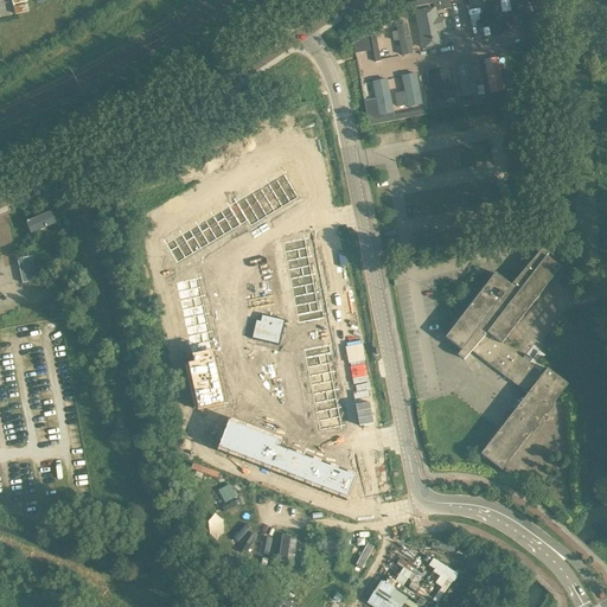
[(439,0),(440,2),(433,4),(434,7),(436,6),(438,11),(451,8),(449,0),(439,0)]
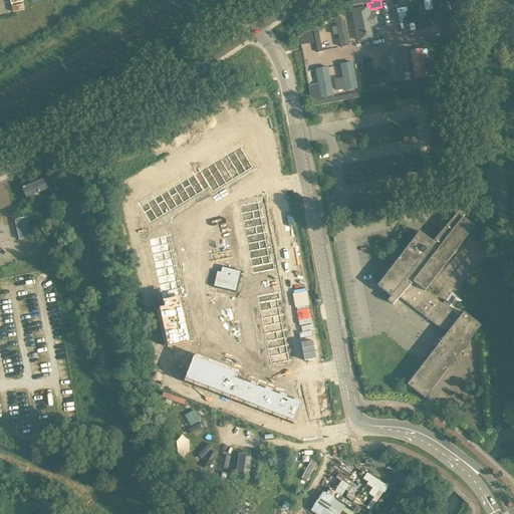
[(429,0),(423,1),(426,15),(431,14),(429,0)]
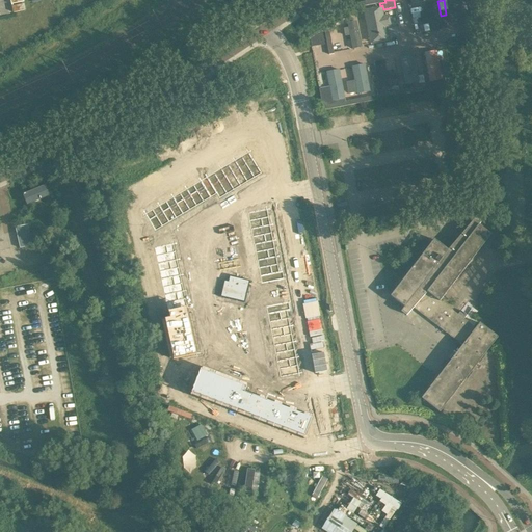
[(24,4),(11,6),(14,12),(26,10),(24,4)]
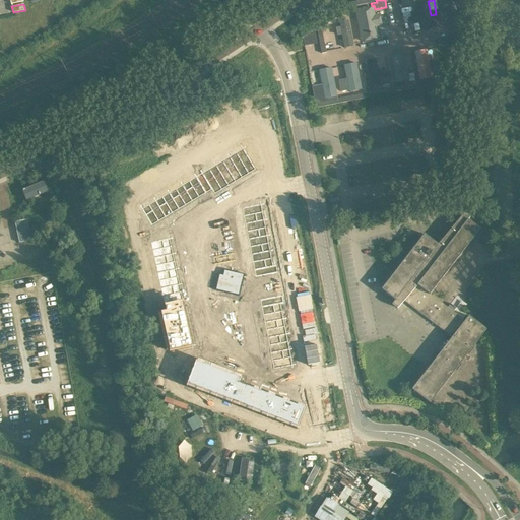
[(321,53),(326,53),(321,30),(317,31),(321,53)]
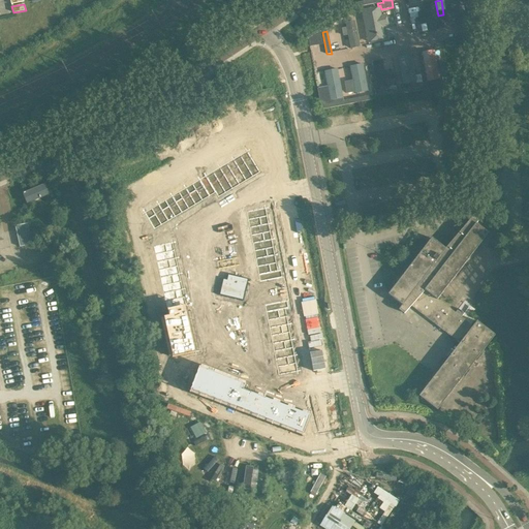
[(309,39),(310,44),(322,42),(320,32),(309,39)]
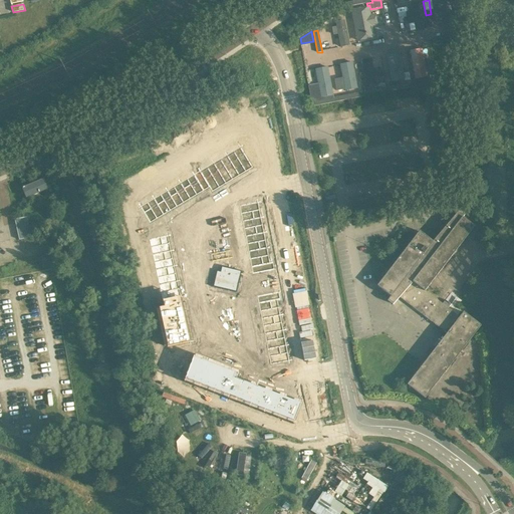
[(413,87),(437,82),(437,77),(412,82),(413,87)]
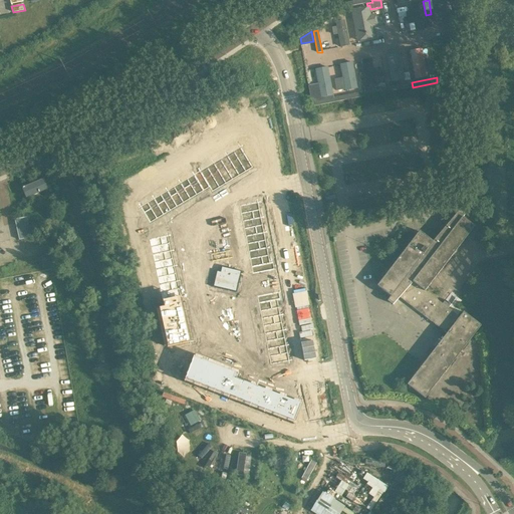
[(412,82),(387,87),(388,91),(413,87),(412,82)]
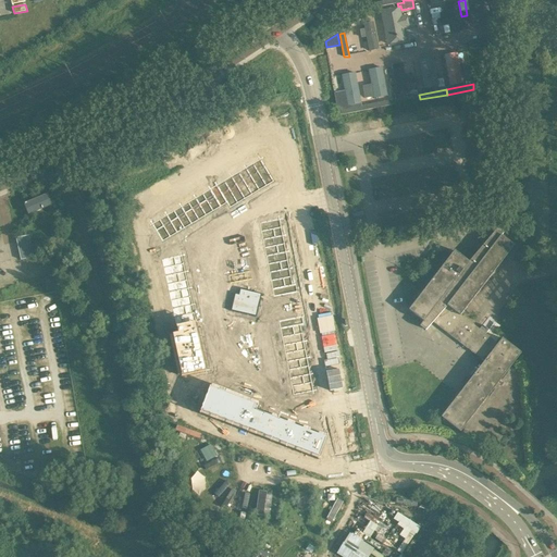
[(393,100),(393,104),(420,99),(419,95),(393,100)]
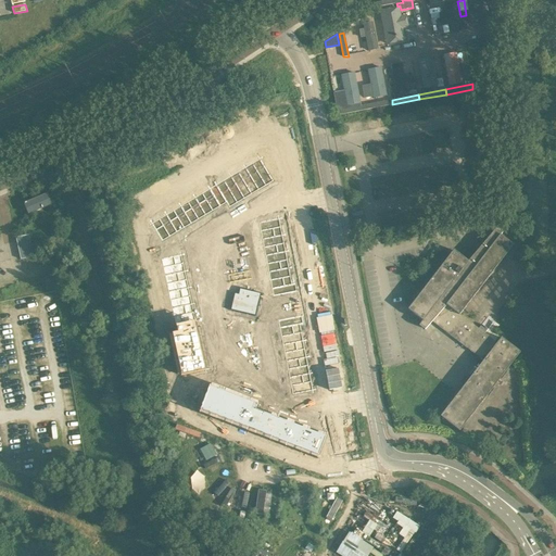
[(392,100),(365,104),(366,110),(392,104),(392,100)]
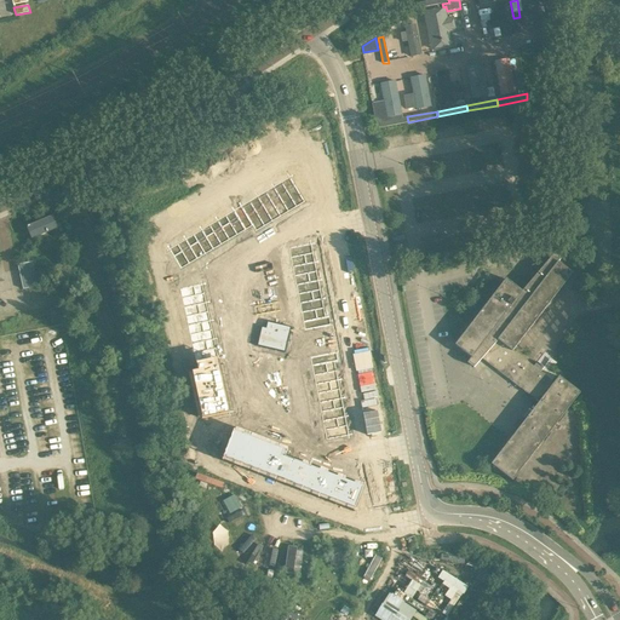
[(378,128),(408,122),(407,116),(402,118),(377,122),(378,126),(378,128)]
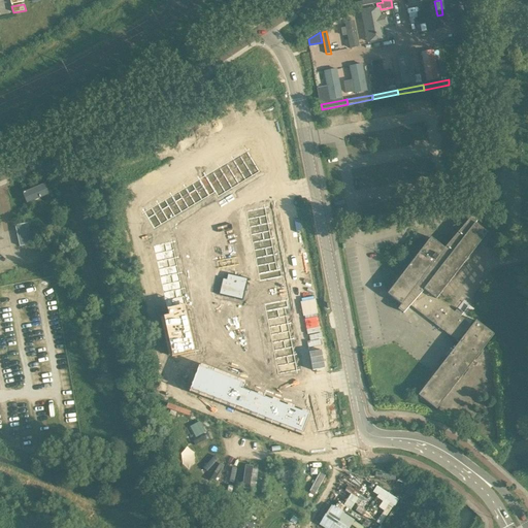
[(259,171),(246,150),(143,212),(153,228),(215,192),(218,196),(259,171)]
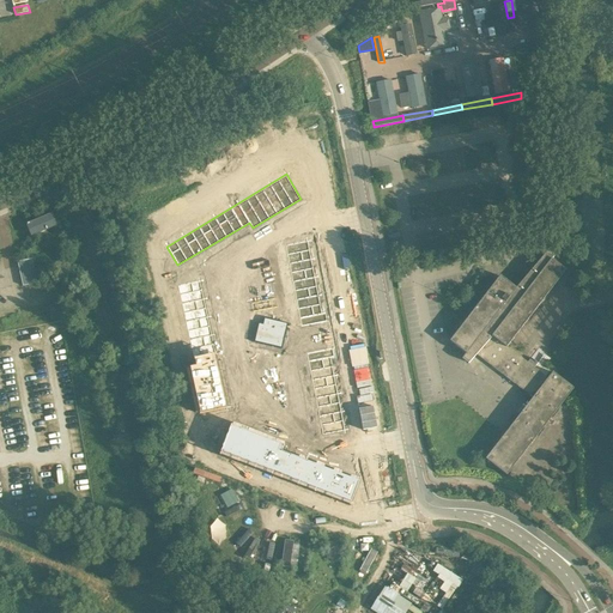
[(29,223),(26,224),(31,236),(56,225),(52,214),(29,224),(29,223)]
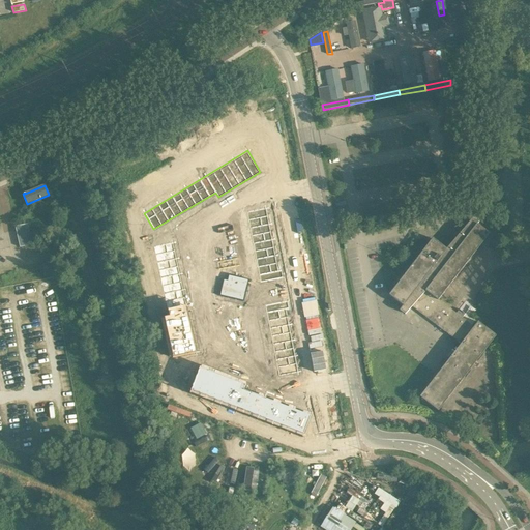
[(246,209),(260,280),(278,275),(265,206),(246,209)]
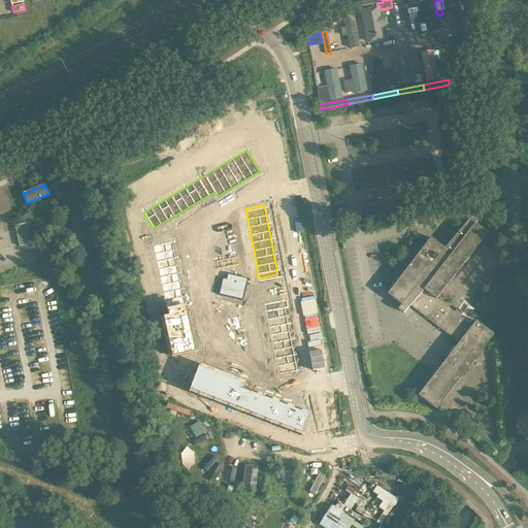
[(474,224),(475,222),(477,220),(472,216),(444,249),(430,237),(387,294),(401,304),(398,308),(403,312),(410,305),(459,342),(418,395),(436,409),(494,335),(475,321),(471,326),(460,317),(463,312),(457,308),(454,312),(436,298),(487,233),(474,224)]
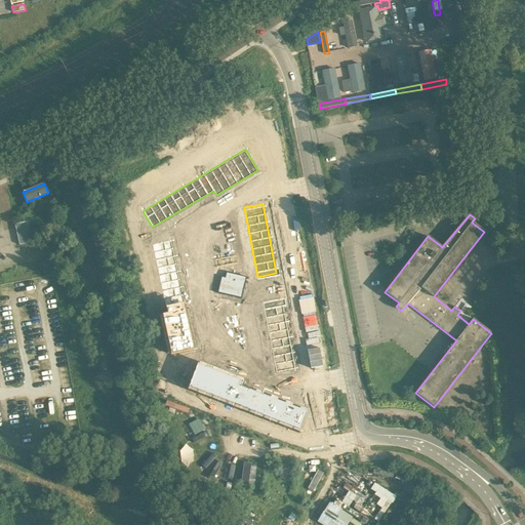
[(18,245),(30,242),(25,221),(13,224),(18,245)]
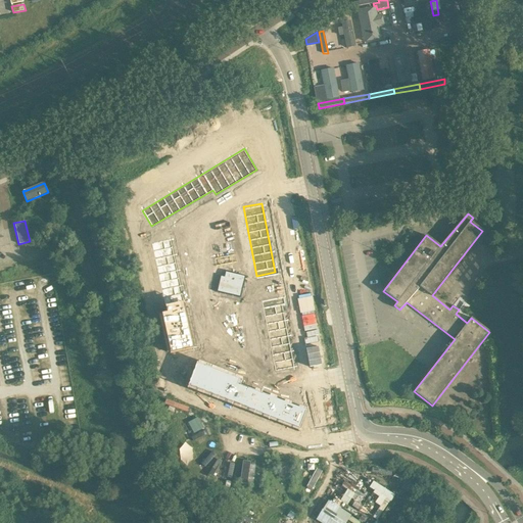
[(193,348),(170,240),(151,243),(167,314),(161,315),(170,353),(193,348)]
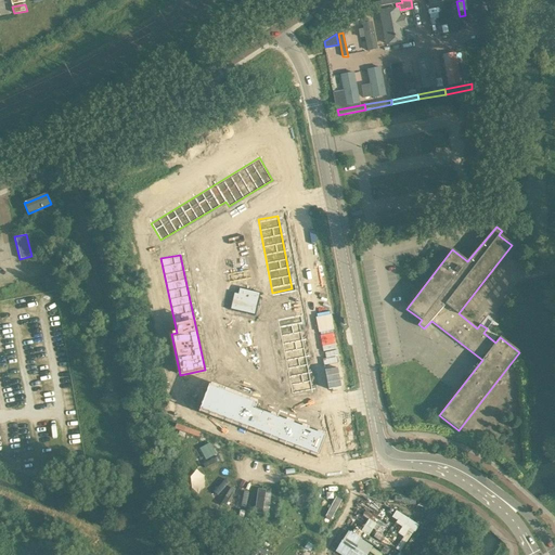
[(254,315),(259,294),(248,291),(239,288),(237,294),(233,293),(229,309),(254,315)]
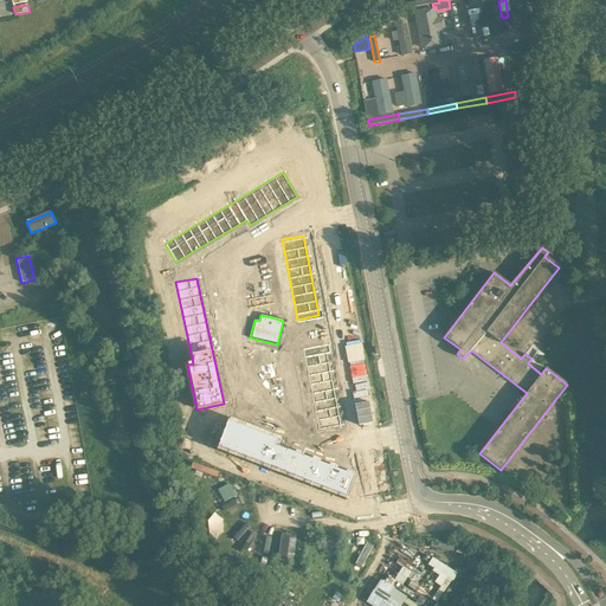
[(304,354),(320,434),(341,430),(326,349),(304,354)]
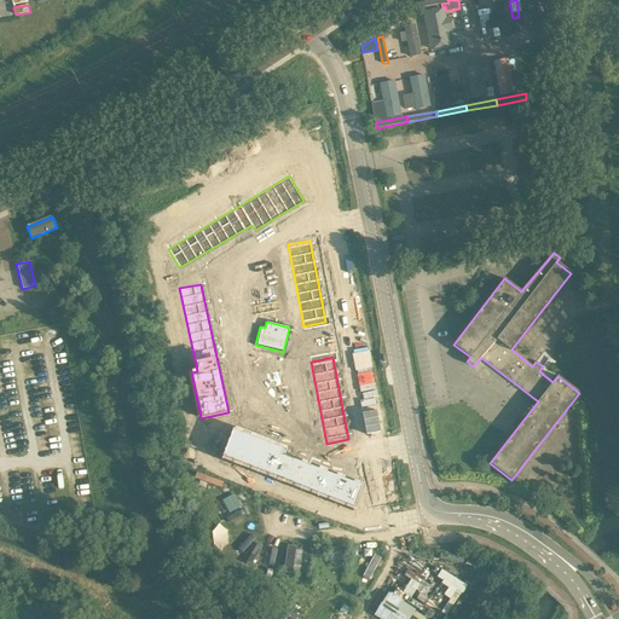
[(223,458),(353,509),(362,489),(283,458),(285,452),(232,432),(223,458)]
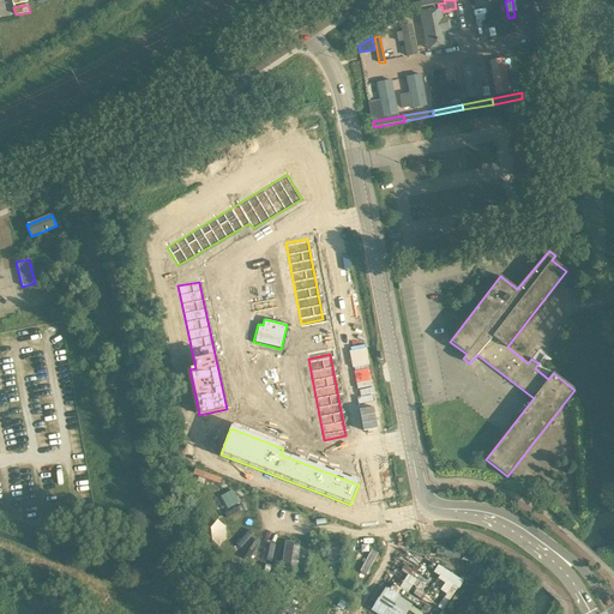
[(338,542),(326,542),(326,559),(338,559),(338,542)]
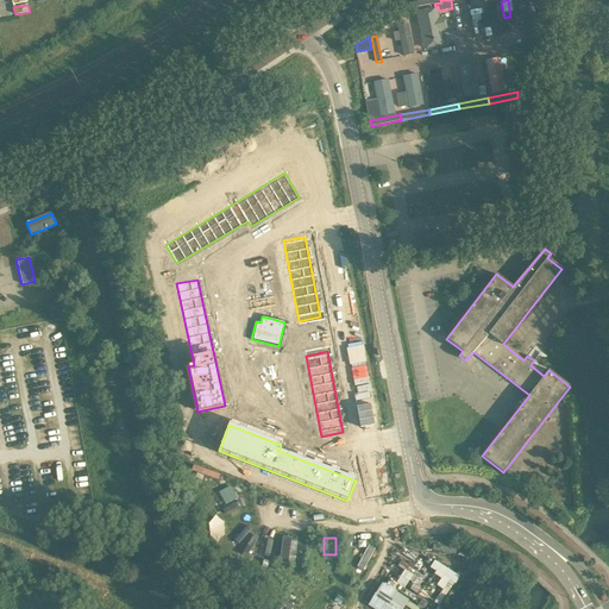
[(402,608),(405,606),(407,601),(408,601),(382,584),(369,604),(376,608),(402,608)]
